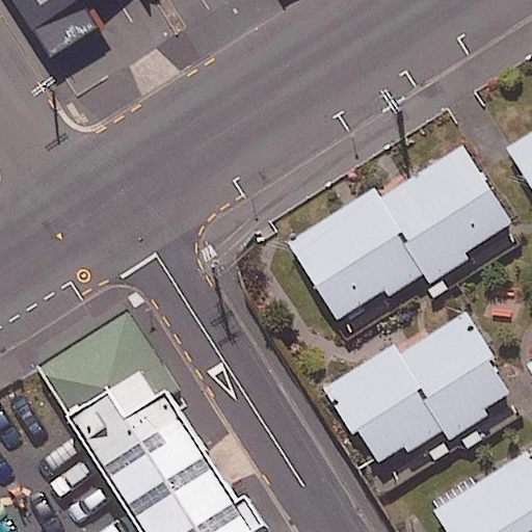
[(11,0),(52,64),(102,34),(86,9),(103,0),(11,0)]
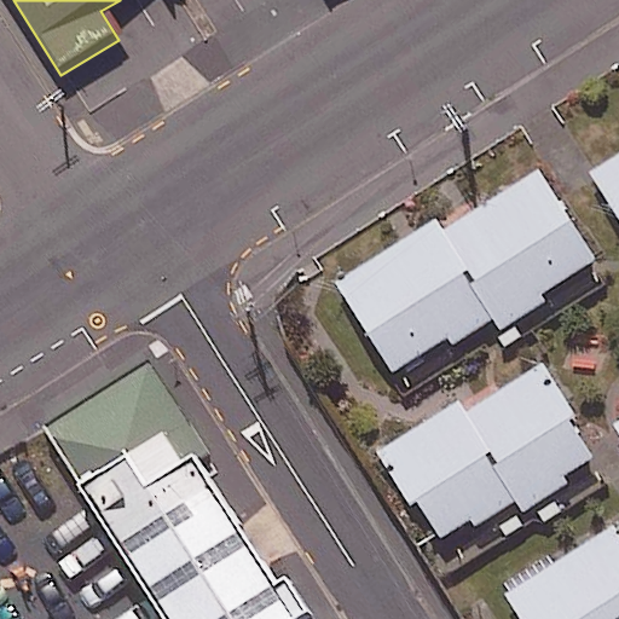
[(618,150),(586,172),(618,224),(618,150)]
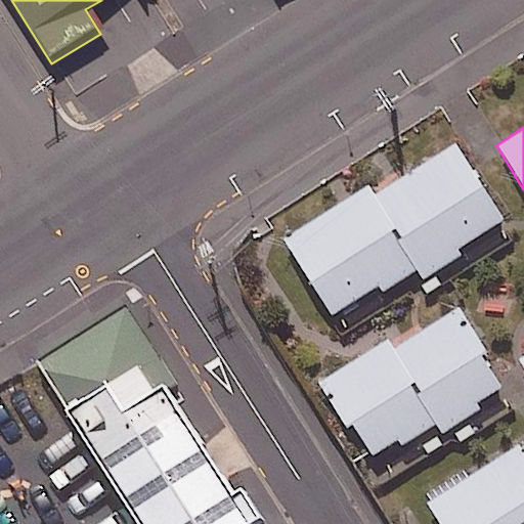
[(367,182),(277,237),(328,317),(378,286),(381,291),(415,270),(421,279),(459,256),(454,249),(503,219),(454,141),(374,191),(367,182)]
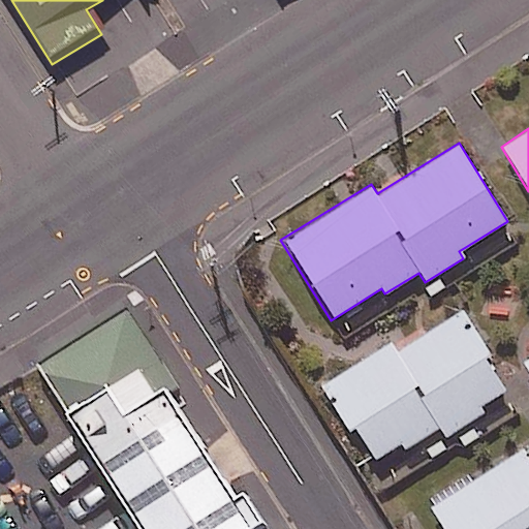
[(176,383),(127,308),(37,366),(142,528),(262,528),(265,528),(242,493),(235,498),(165,390),(176,383)]
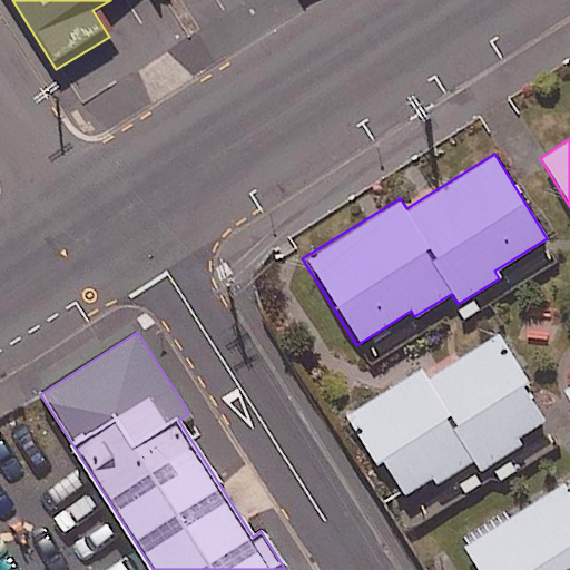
[(420,367),(342,415),(374,465),(381,461),(403,495),(430,479),(433,485),(471,461),(478,472),(520,445),(517,439),(543,422),(522,387),(529,383),(497,332),(426,376),(420,367)]
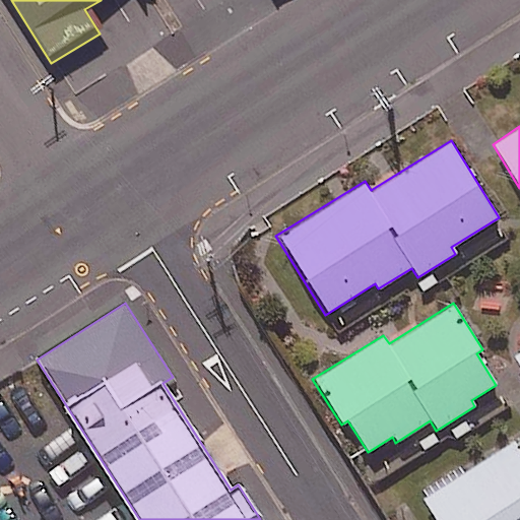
[(519,519),(519,444),(518,441),(427,497),(441,519),(519,519)]
